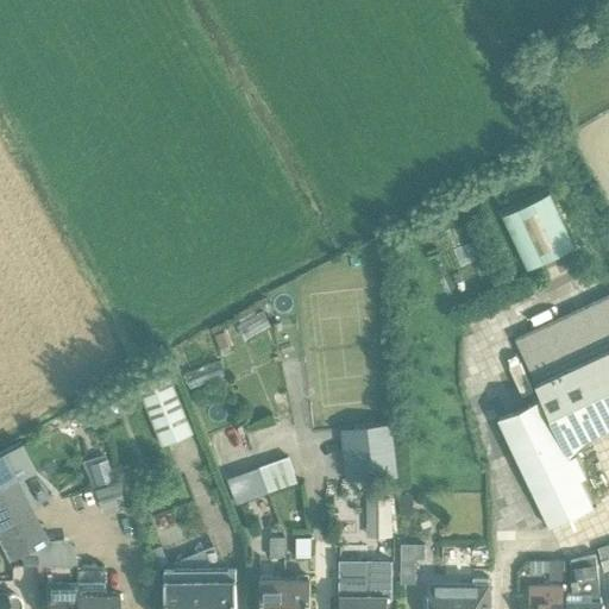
[(550,194),(502,215),(527,270),(575,248),(550,194)]
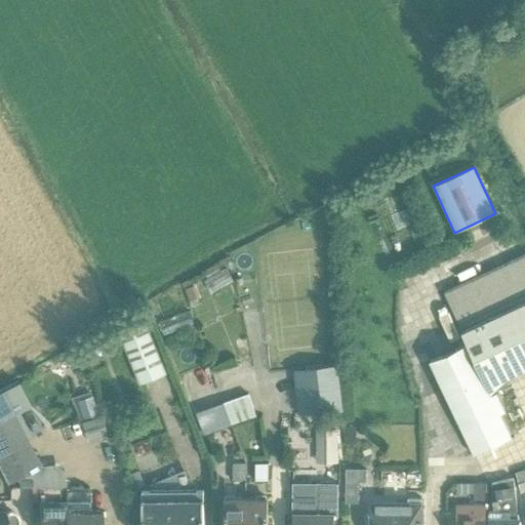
[(469,344),(431,361),(474,454),(511,437),(499,411),(503,409),(496,394),(492,396),(491,393),(507,378),(524,369),(524,254),(444,291),(462,330),(469,344)]
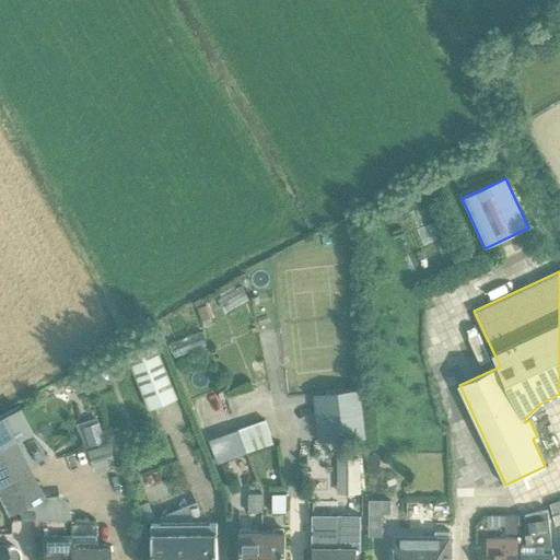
[(177,398),(153,338),(124,349),(148,410),(177,398)]
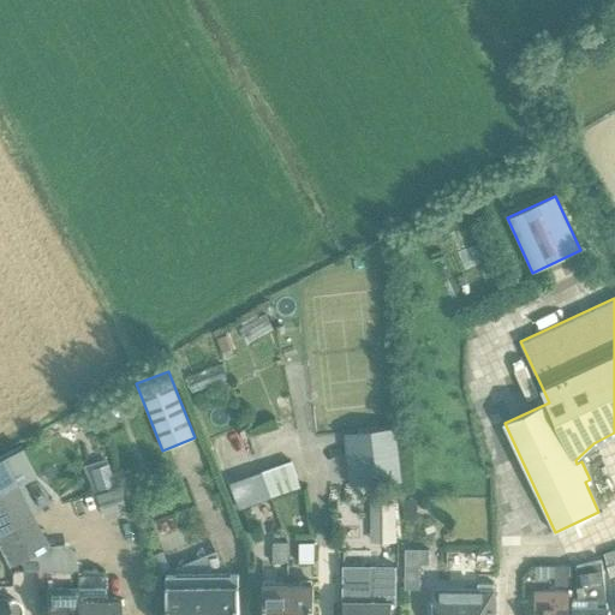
[(83,431),(97,423),(88,406),(73,413),(75,415),(83,431)]
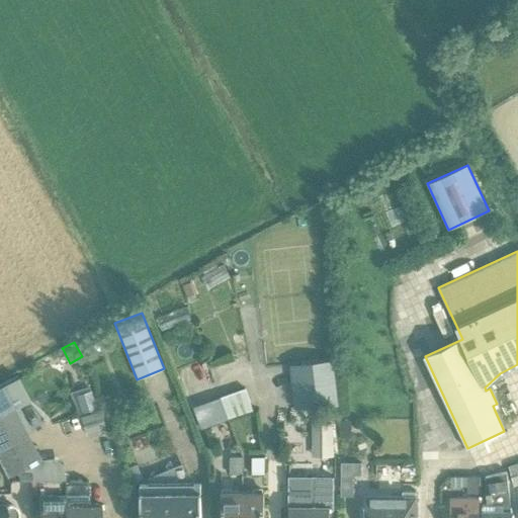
[(330,361),(299,364),(305,408),(330,406),(335,405),(330,361)]
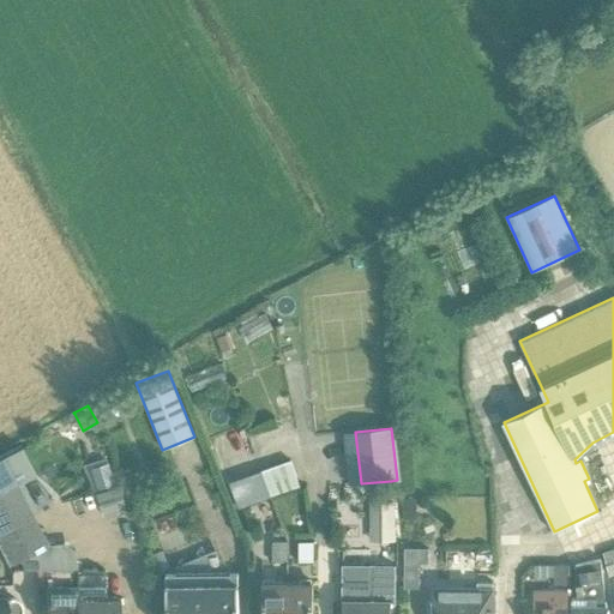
[(19,447),(0,457),(0,488),(14,481),(32,471),(19,447)]
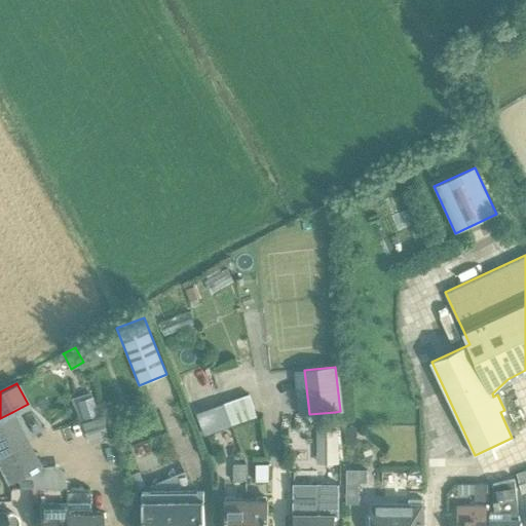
[(249,395),(223,404),(231,425),(257,416),(249,395)]
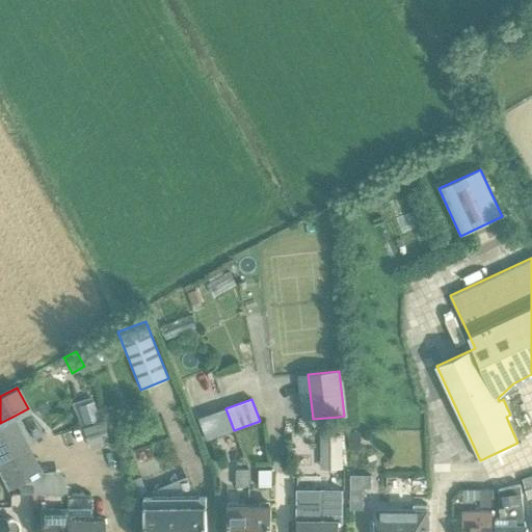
[(94,402),(79,407),(84,425),(99,420),(94,402)]
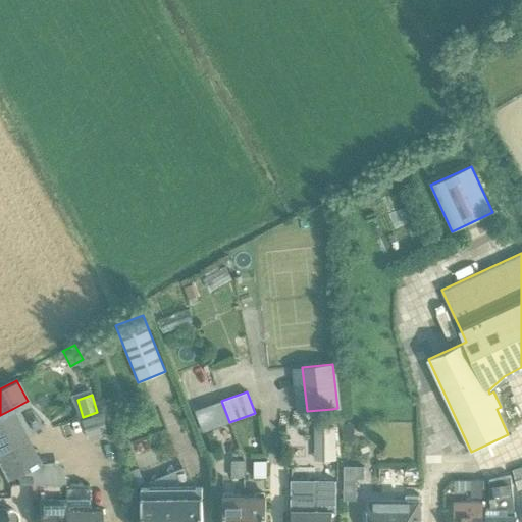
[(221,401),(198,409),(205,431),(229,422),(221,401)]
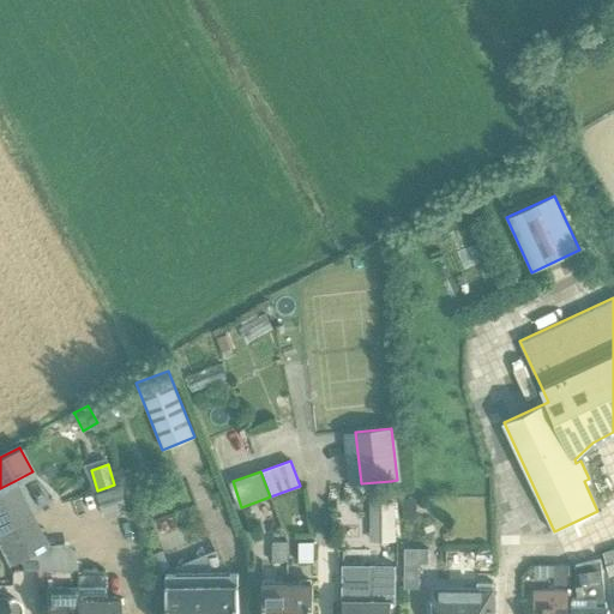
[(14,481),(0,488),(0,548),(10,566),(20,560),(23,571),(46,571),(76,571),(77,571),(73,543),(48,545),(14,481)]
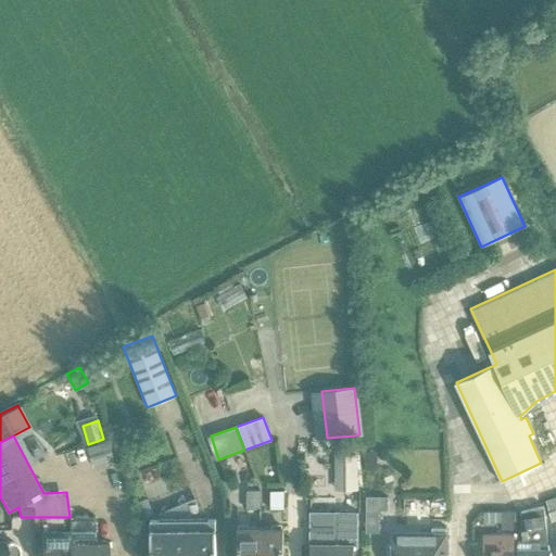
[(108,441),(86,449),(92,467),(113,460),(110,450),(111,450),(108,441)]
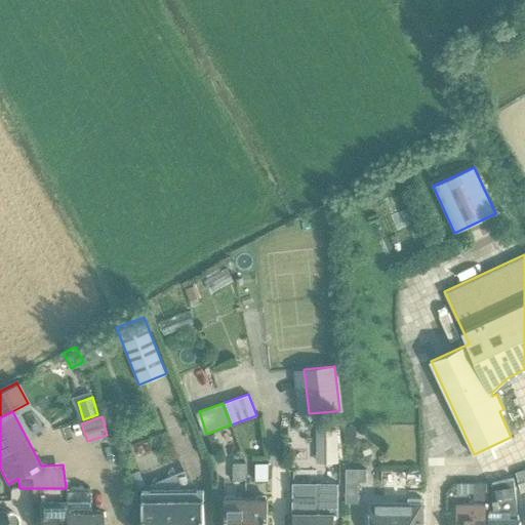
[(356,427),(342,428),(344,444),(357,443),(356,427)]
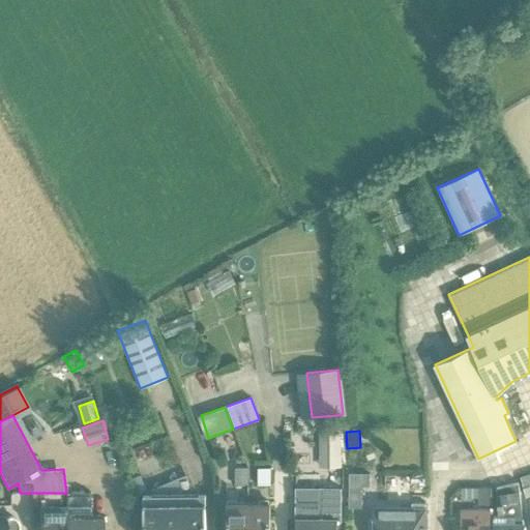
[(342,435),(322,435),(322,467),(342,467),(342,435)]
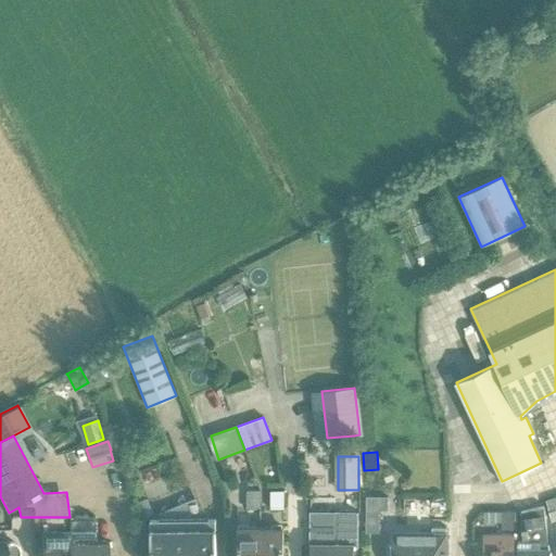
[(247,509),(260,509),(260,491),(247,491),(247,509)]
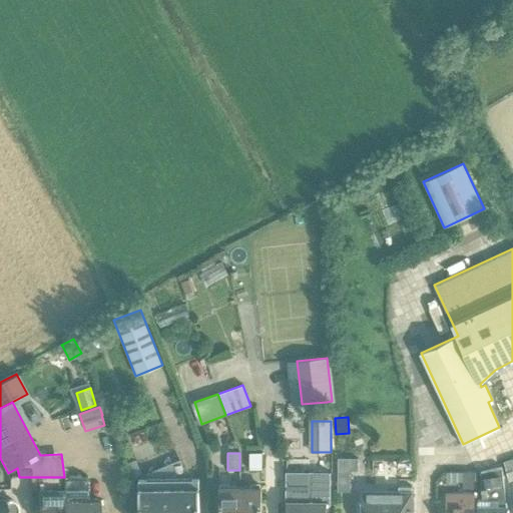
[(248,470),(261,470),(261,453),(248,453),(248,470)]
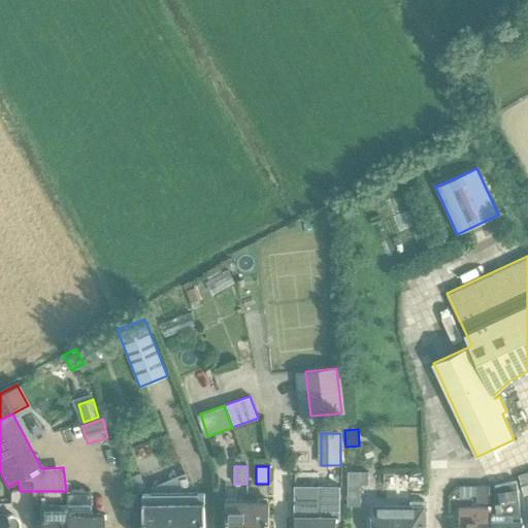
[(206,527),(206,492),(197,493),(188,471),(149,488),(152,493),(143,493),(143,527),(206,527)]
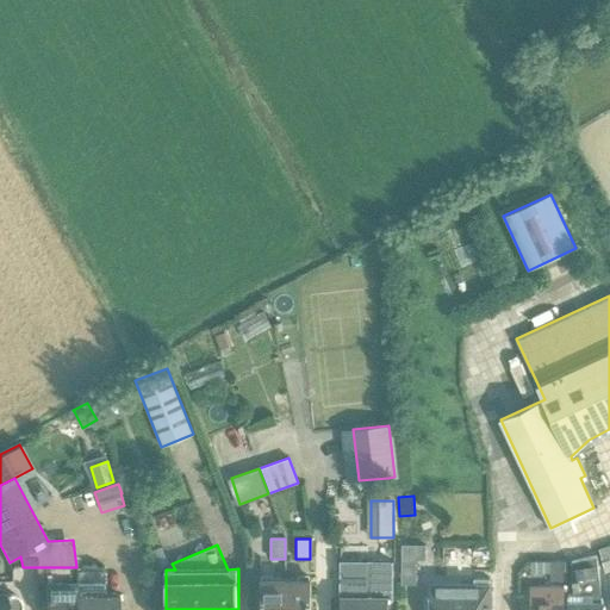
[(417,561),(427,561),(427,545),(403,545),(400,585),(417,585),(417,561)]
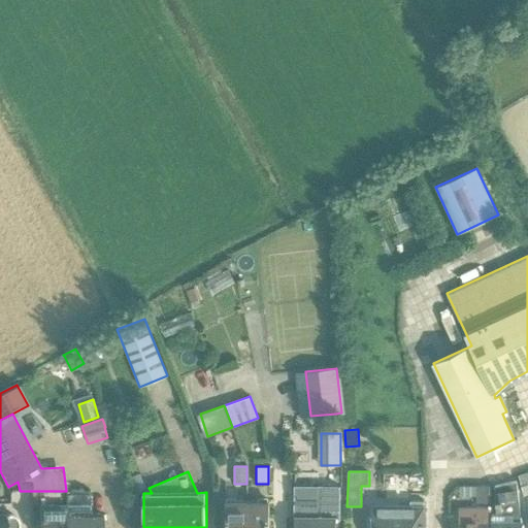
[(519,522),(519,502),(517,481),(494,487),(497,514),(491,514),(491,527),(521,527),(522,522),(519,522)]
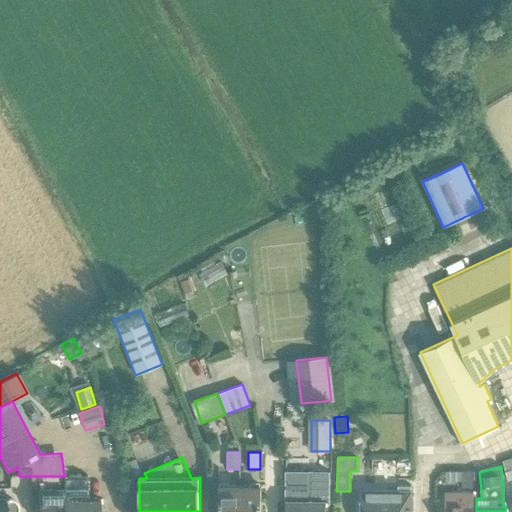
[(282,504),(281,511),(326,511),(326,502),(329,502),(330,472),(310,472),(309,488),(286,487),(286,502),(286,504),(282,504)]
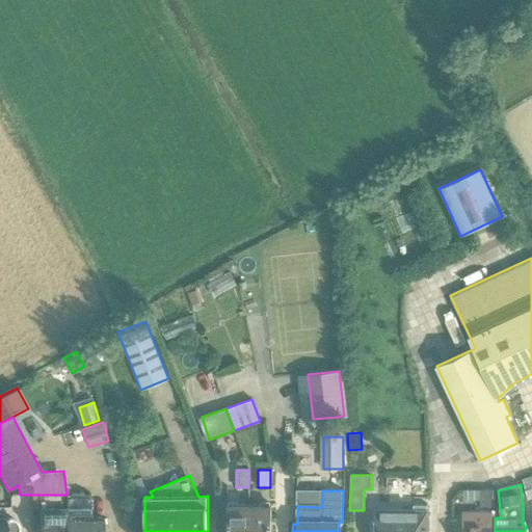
[(493,490),(479,490),(479,507),(493,507),(493,490)]
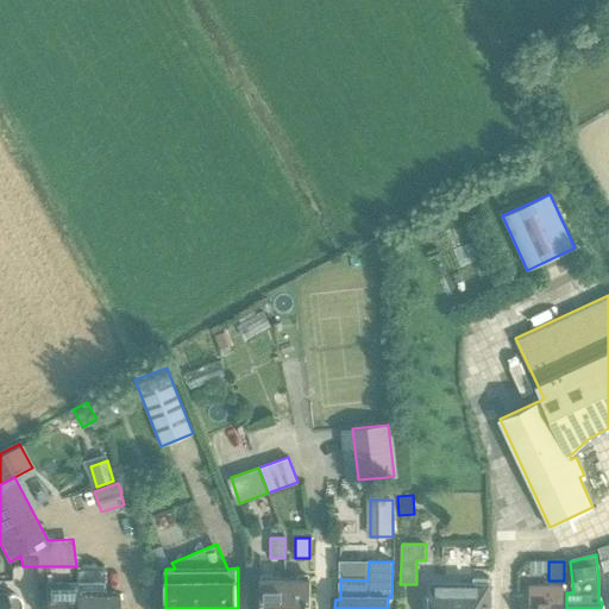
[(104,565),(75,566),(75,573),(75,582),(76,582),(76,608),(118,608),(118,592),(104,592),(104,565)]
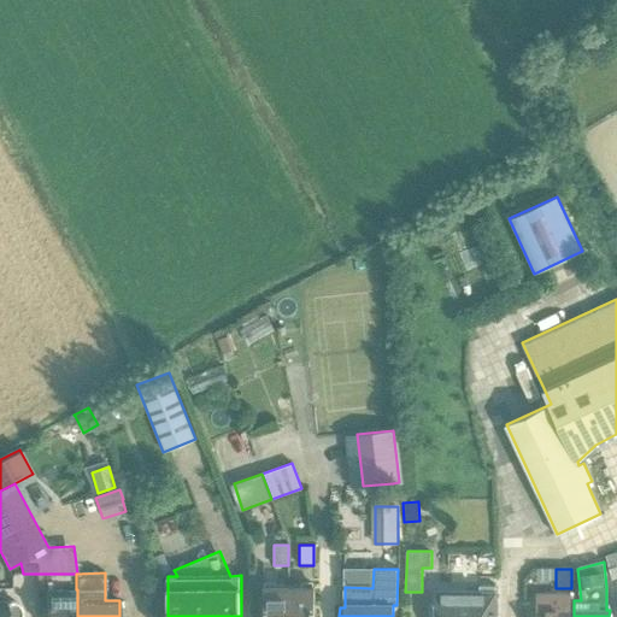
[(76,574),(46,574),(46,589),(46,616),(77,616),(77,589),(76,589),(76,581),(76,574)]
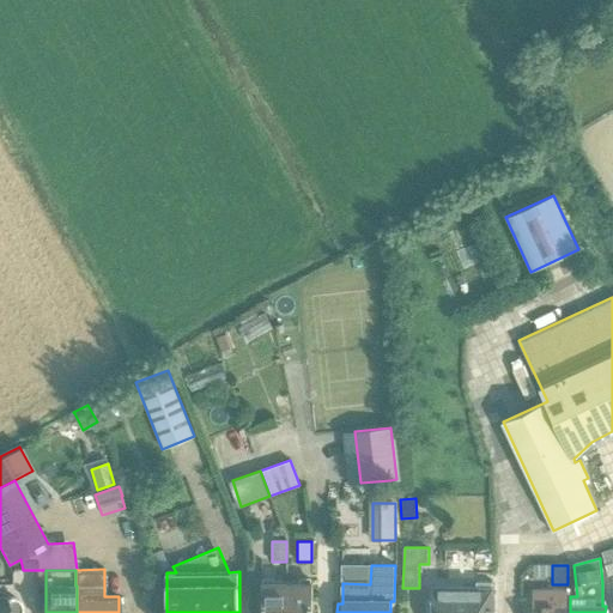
[(262,612),(286,612),(287,581),(262,581),(262,612)]
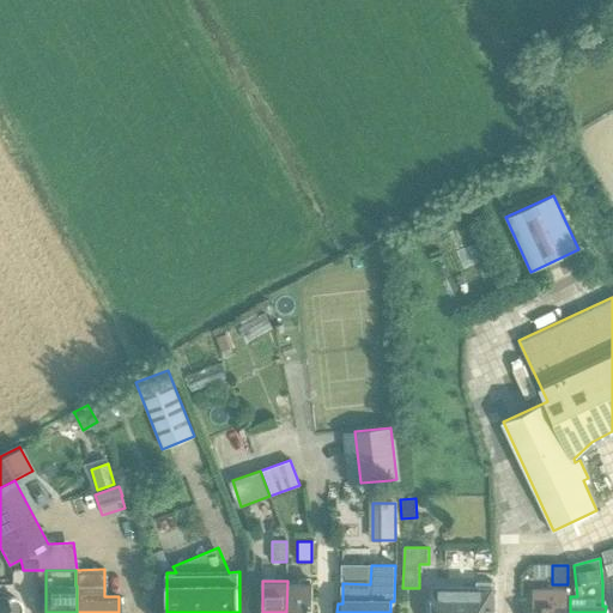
[(286,612),(313,612),(313,581),(287,581),(286,612)]
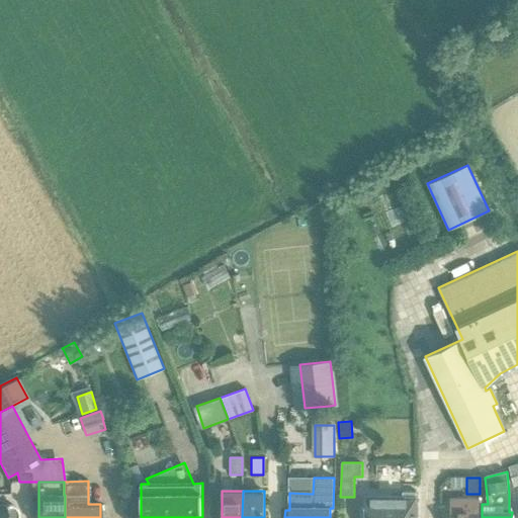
[(415,517),(416,492),(402,491),(402,498),(365,497),(365,517),(415,517)]
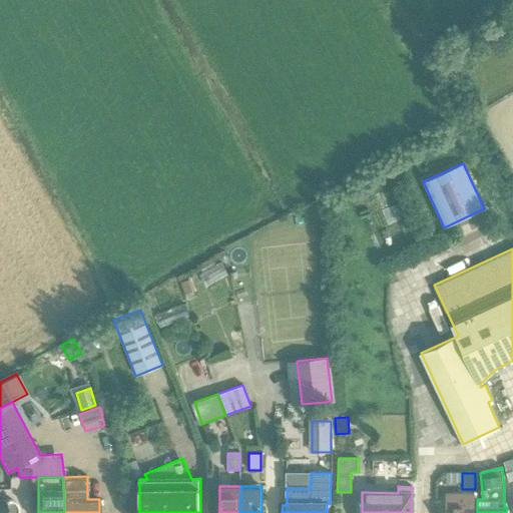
[(0,512),(15,512),(17,511),(17,508),(17,505),(15,503),(13,501),(11,499),(8,499),(8,489),(0,489),(0,512)]
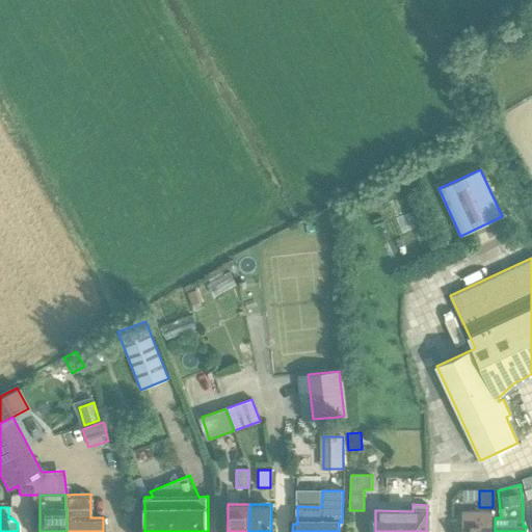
[(491,524),(491,513),(464,512),(463,531),(491,531),(493,524),(491,524)]
